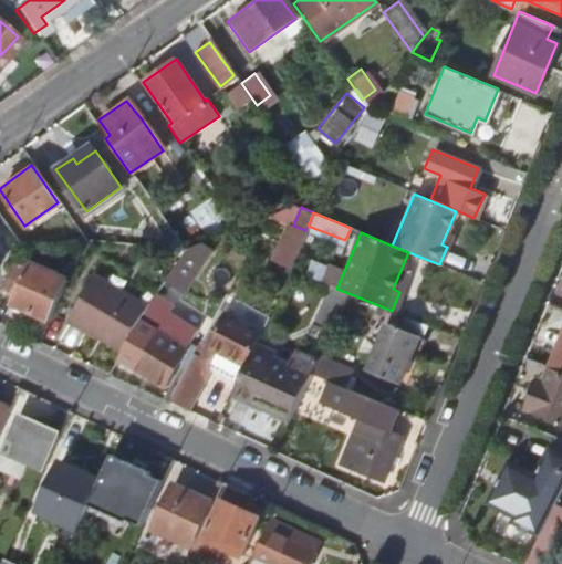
[(206,249),(197,243),(181,250),(164,279),(180,290),(206,249)]
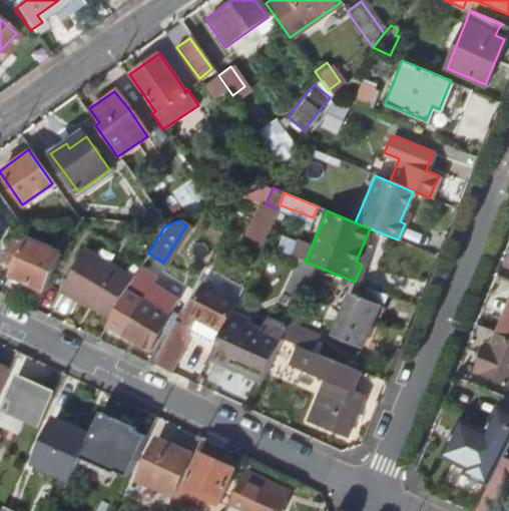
[(26,234),(7,274),(40,289),(59,249),(26,234)]
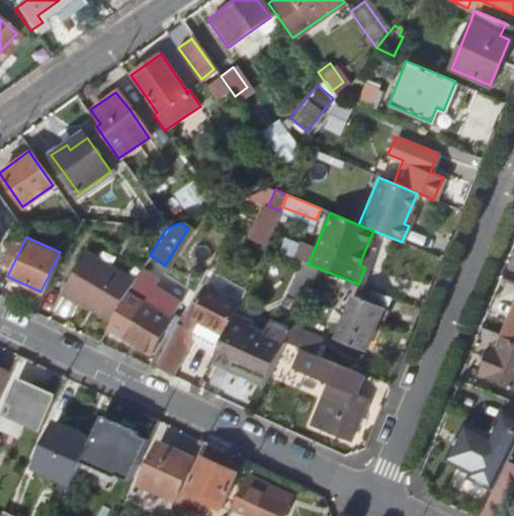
[(61,292),(81,302),(80,305),(110,318),(136,277),(95,259),(91,266),(76,259),(61,292)]
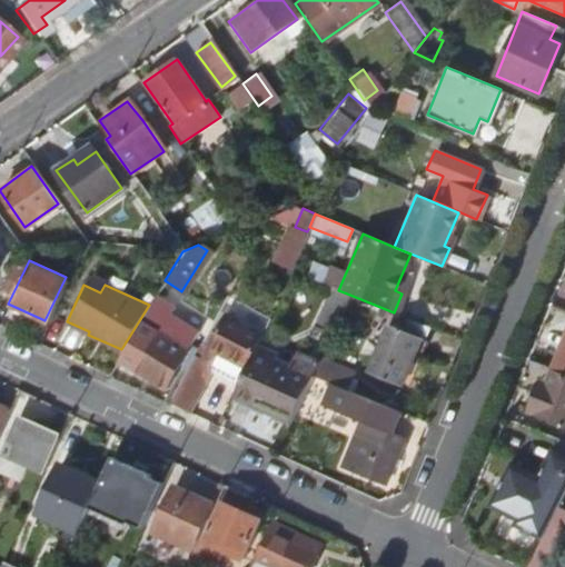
[(149,305),(121,349),(115,360),(158,379),(164,381),(177,357),(187,361),(197,341),(174,331),(170,339),(159,335),(172,307),(154,298),(149,305)]
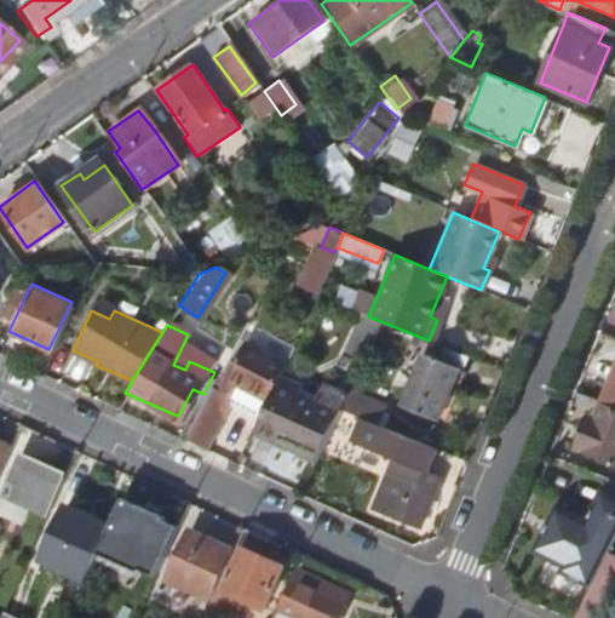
[(241,339),(223,377),(228,381),(265,398),(279,367),(283,359),(241,339)]
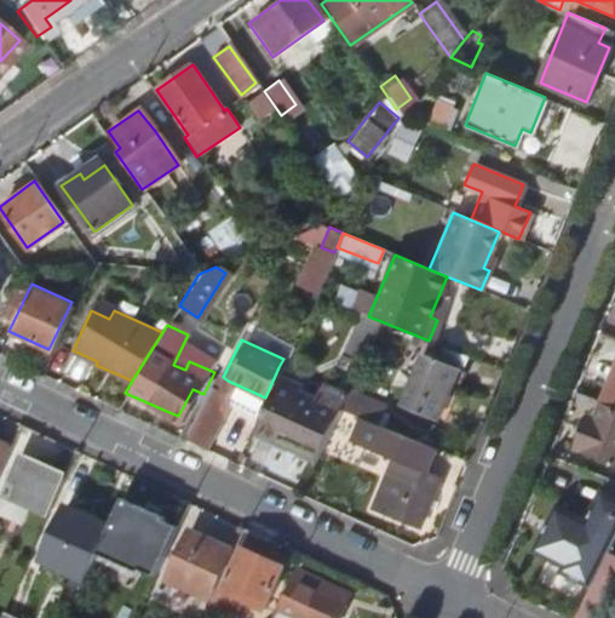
[(419,354),(398,405),(435,419),(455,368),(419,354)]
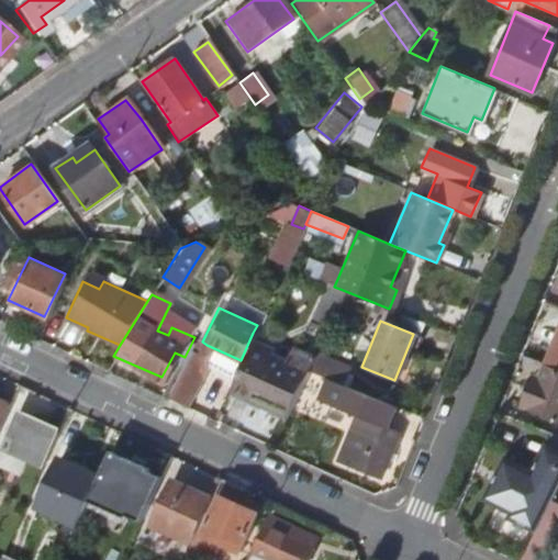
[(557,329),(544,364),(557,369),(557,329)]
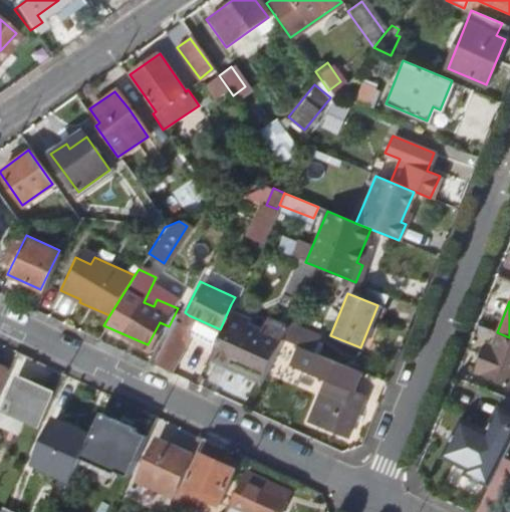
[(217,337),(208,355),(260,379),(279,337),(280,334),(247,319),(250,313),(231,304),(220,329),(217,337)]
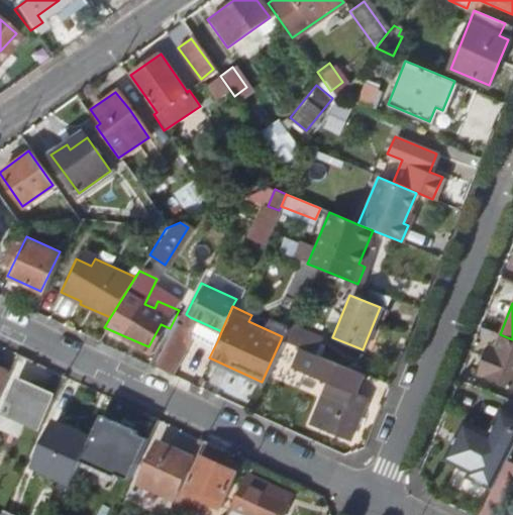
[(170,328),(150,363),(165,371),(189,329),(184,326),(190,317),(186,314),(179,310),(170,328)]
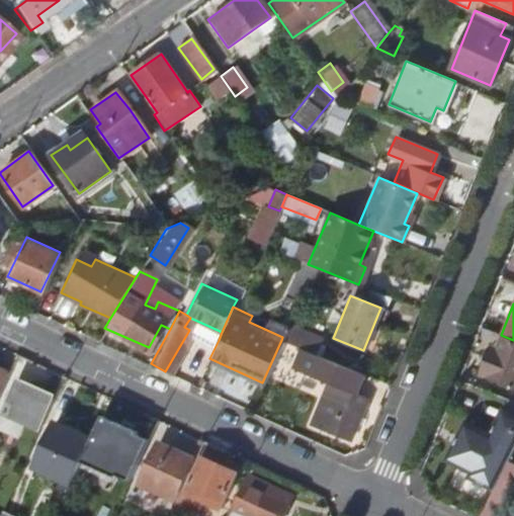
[(222,332),(190,318),(184,327),(189,330),(199,334),(200,332),(219,340),(222,332)]
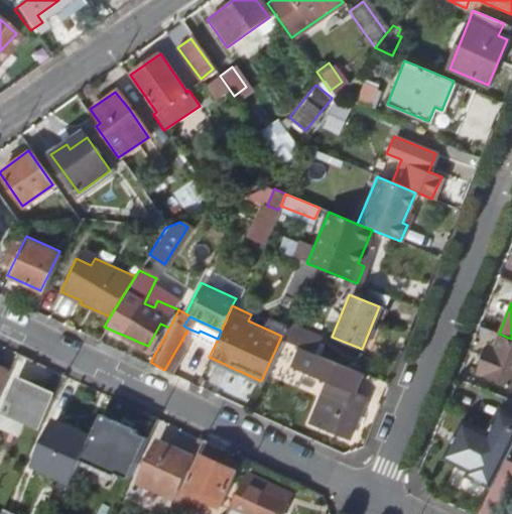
[(315,337),(287,325),(280,339),(298,346),(309,351),(315,337)]
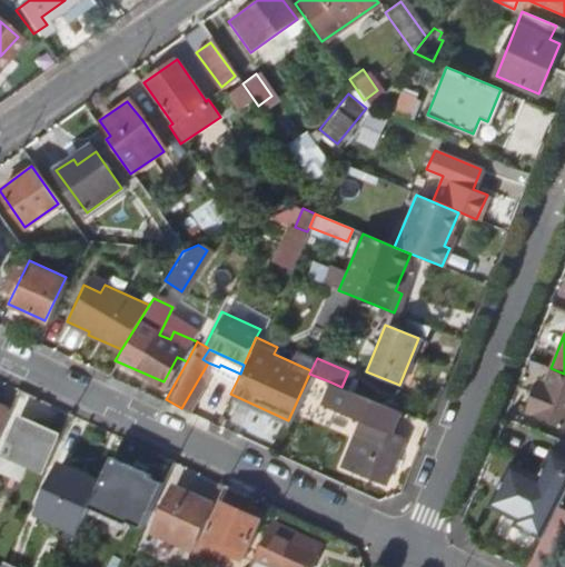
[(537,381),(525,410),(564,426),(564,374),(551,368),(544,384),(537,381)]
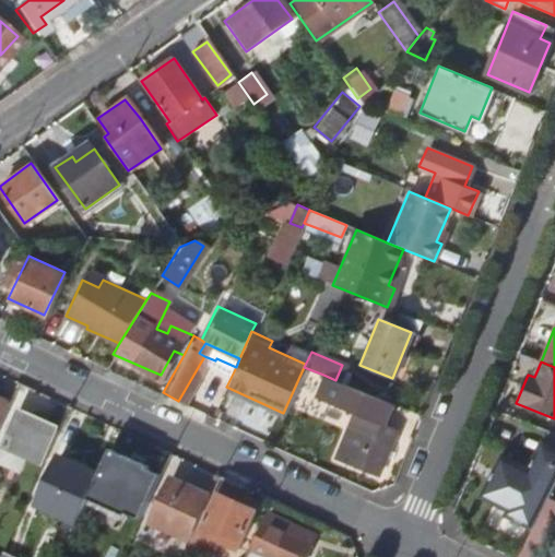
[(396,405),(362,391),(335,380),(323,375),(314,396),(353,412),(335,455),(377,472),(394,429),(387,426),(396,405)]
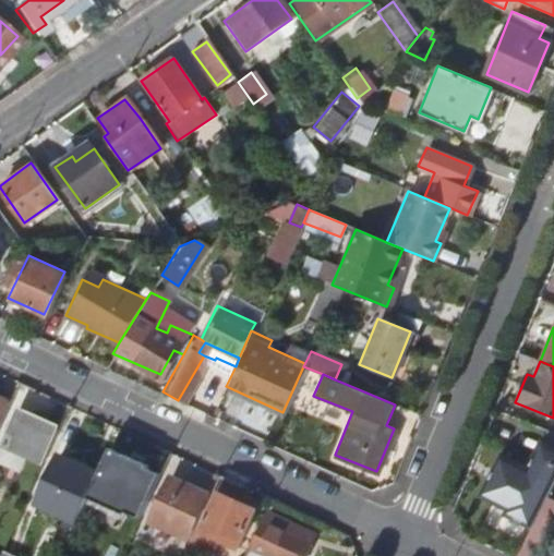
[(13,408),(0,437),(0,443),(1,443),(0,445),(0,459),(17,468),(24,455),(38,461),(53,427),(13,408)]
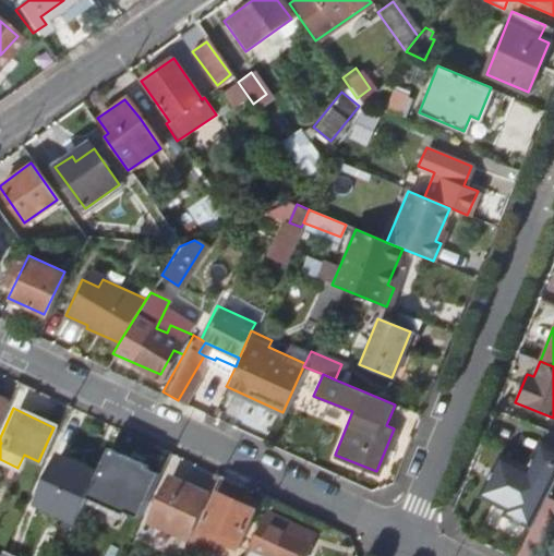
[(530,528),(553,478),(553,447),(539,439),(526,468),(508,459),(497,481),(488,476),(478,496),(505,509),(503,515),(530,528)]
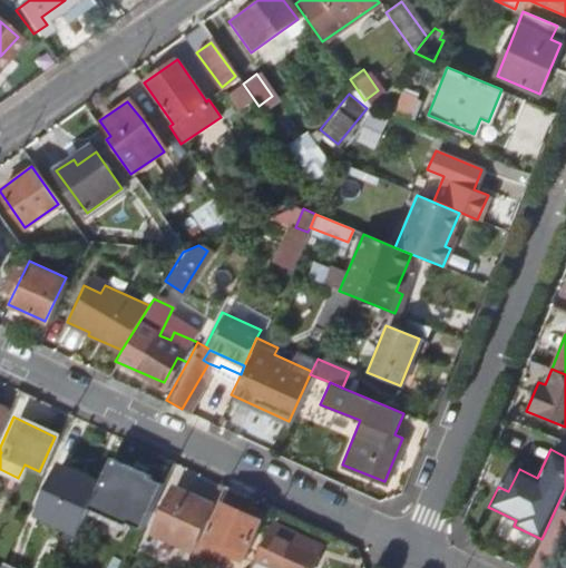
[(95,487),(85,507),(123,525),(147,475),(108,456),(95,487)]
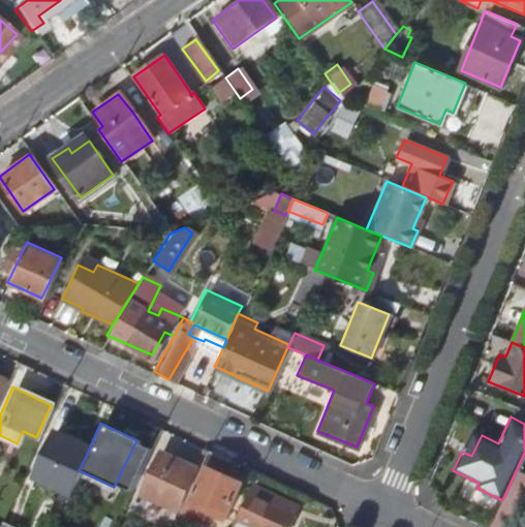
[(471,456),(482,435),(472,430),(462,452),(471,456)]
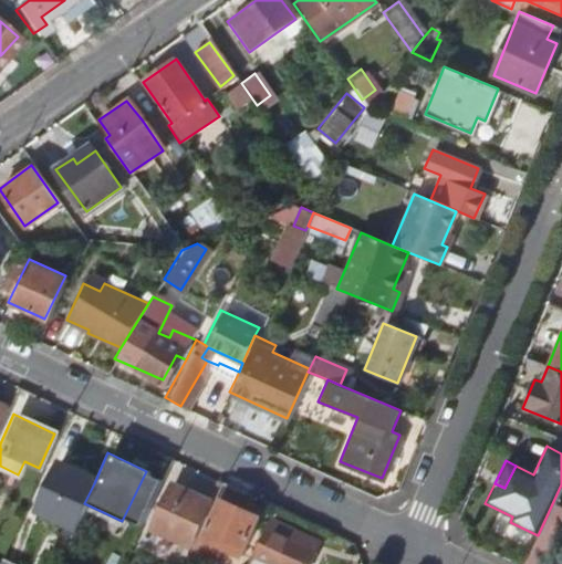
[(52,465),(32,508),(73,528),(84,503),(94,483),(52,465)]
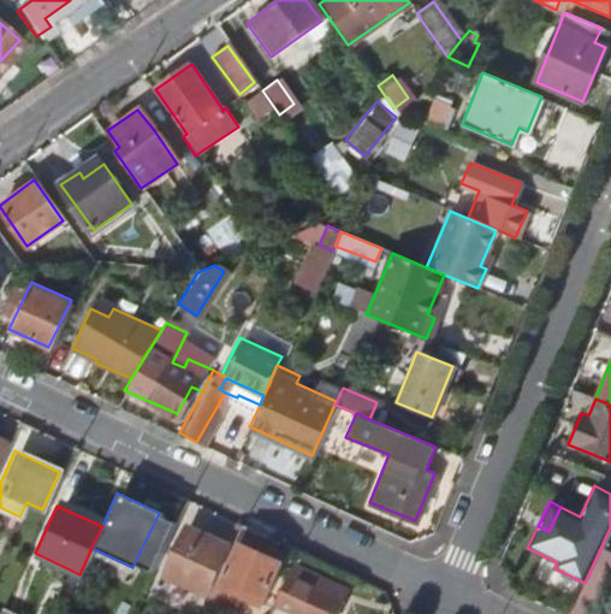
[(278,562),(253,551),(261,533),(239,524),(229,547),(229,548),(205,597),(203,600),(230,613),(238,594),(257,602),(278,562)]
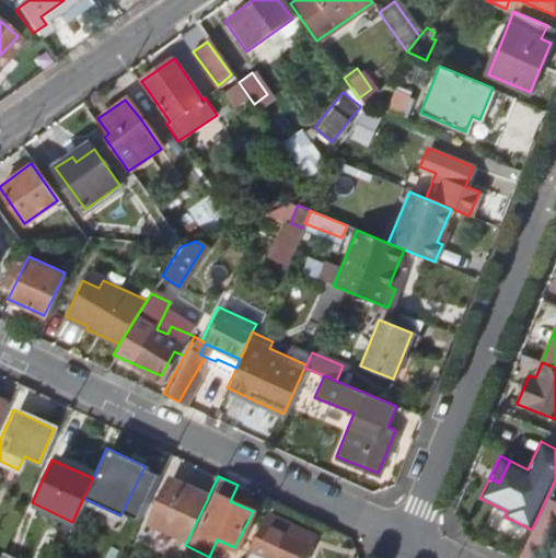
[(169,477),(148,524),(186,543),(208,498),(208,497),(169,477)]
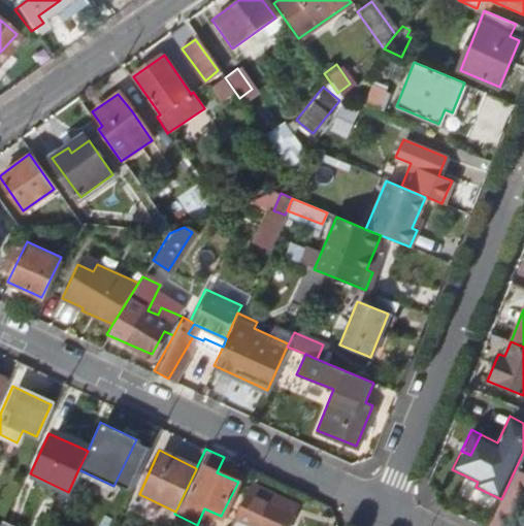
[(267,505),(293,517),(298,505),(252,484),(250,488),(270,498),(267,505)]
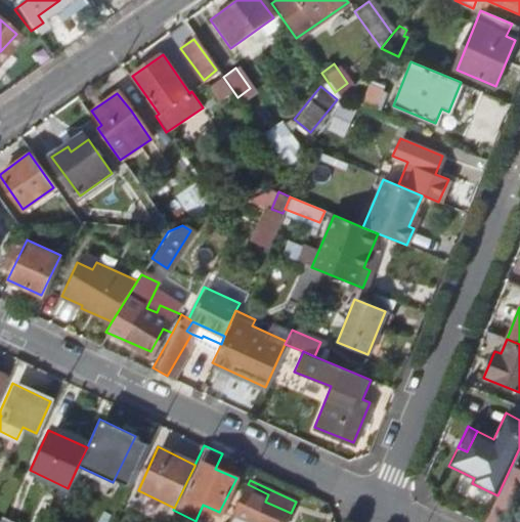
[(229,513),(224,521),(286,521),(291,513),(265,502),(268,494),(248,484),(233,515),(229,513)]
